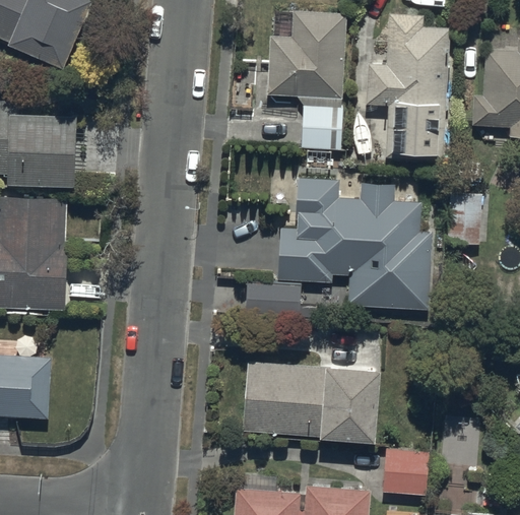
[(0,0),(0,44),(7,47),(6,51),(62,74),(91,5),(78,0),(0,0)]
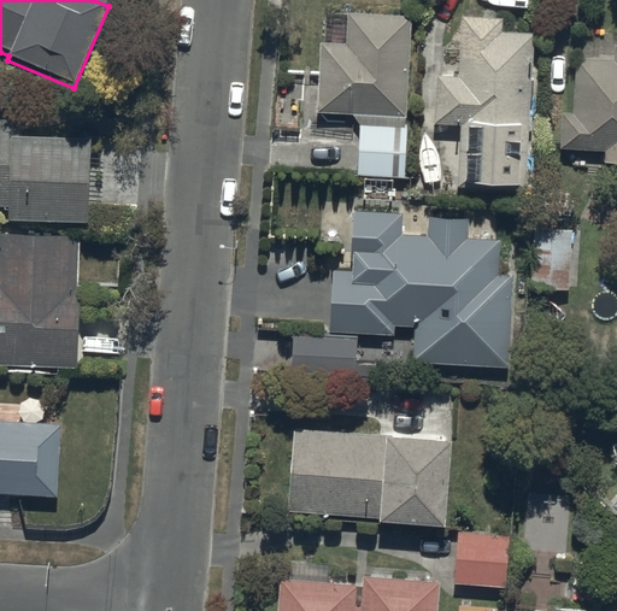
[(406,176),(410,16),(346,13),(346,41),(318,41),(318,113),(350,113),(358,124),(357,175),(406,176)]
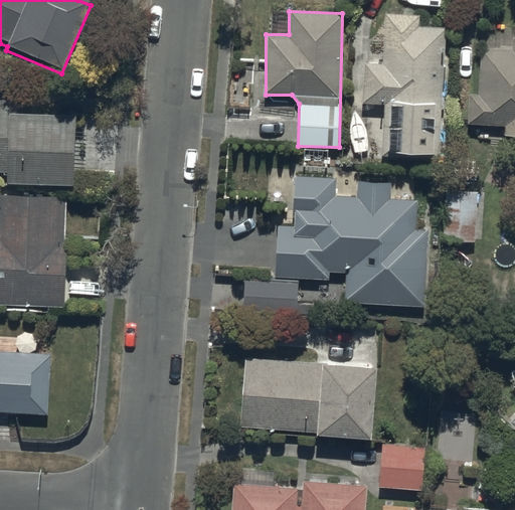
[(418,13),(384,14),(383,63),(363,63),(362,103),(387,103),(386,149),(443,150),(445,26),(418,25),(418,13)]
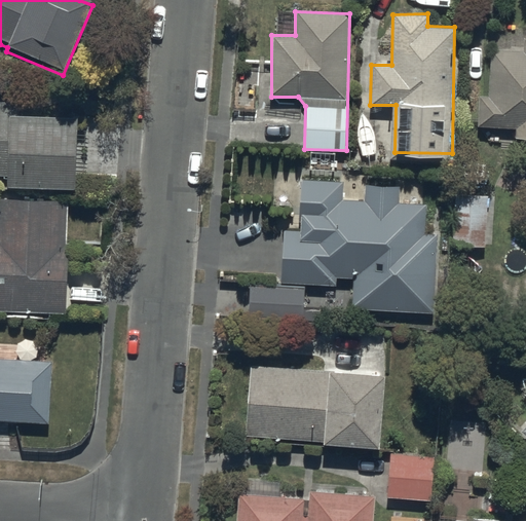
[(523,49),(490,49),(489,95),(478,95),(477,126),(515,127),(514,137),(525,136),(525,38),(523,39),(523,49)]
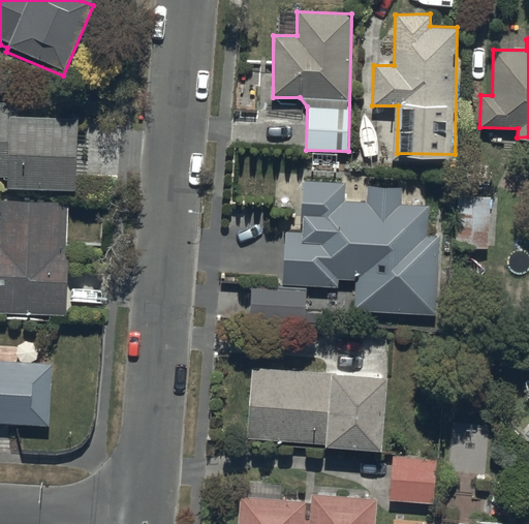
[(16,109),(0,108),(0,183),(6,184),(6,194),(75,196),(78,123),(16,121),(16,109)]
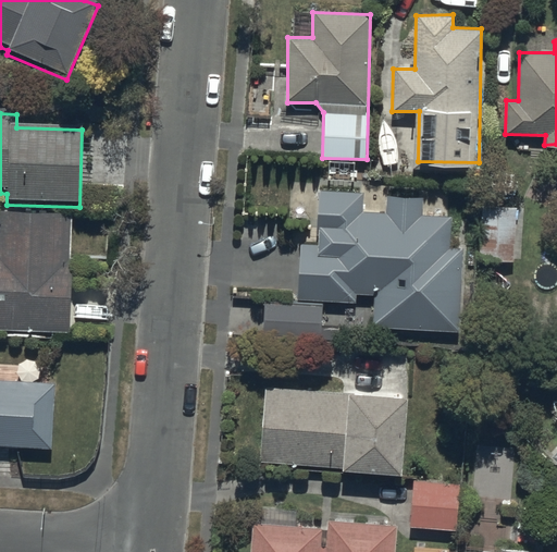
[(376,296),(374,331),(458,335),(462,252),(452,250),(453,220),(423,218),(423,200),(386,198),(386,216),(363,213),(364,195),(318,192),(316,238),(319,238),(319,247),(301,246),(299,302),(355,305),(356,295),(376,296)]
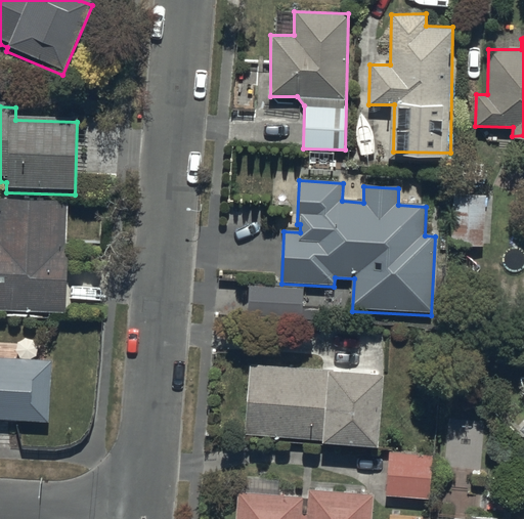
[(449,245),(481,246),(483,195),(451,193),(449,245)]
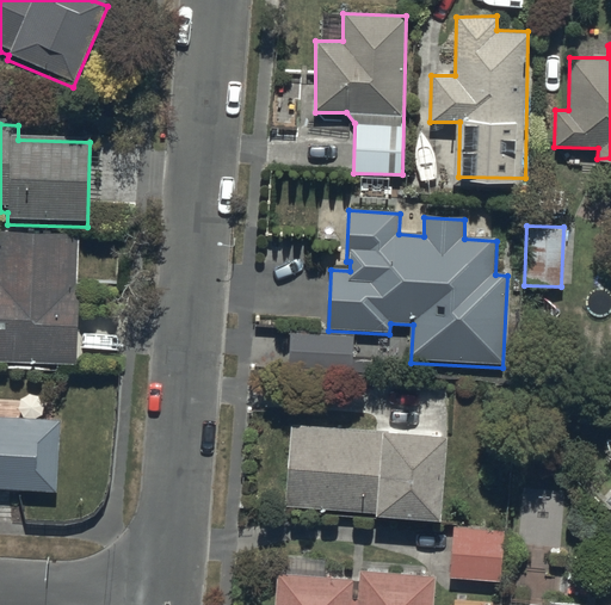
[(0,368),(76,371),(81,245),(0,240),(0,368)]
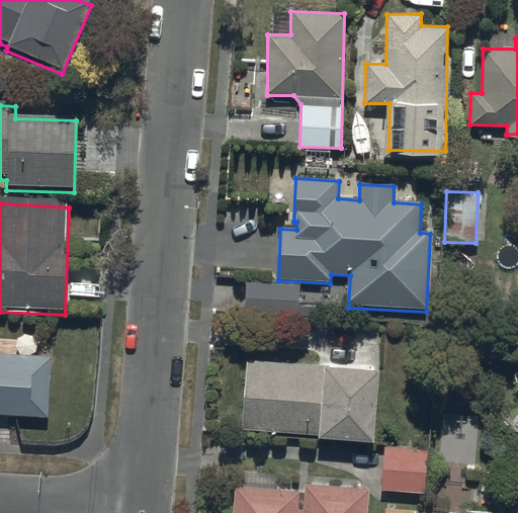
[(300,285),(246,282),(245,312),(298,315),(300,285)]
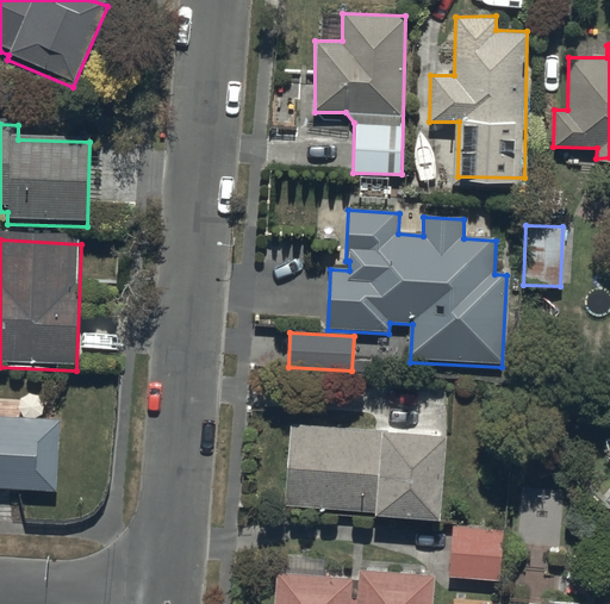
[(290,418),(280,500),(440,512),(446,430),(290,418)]
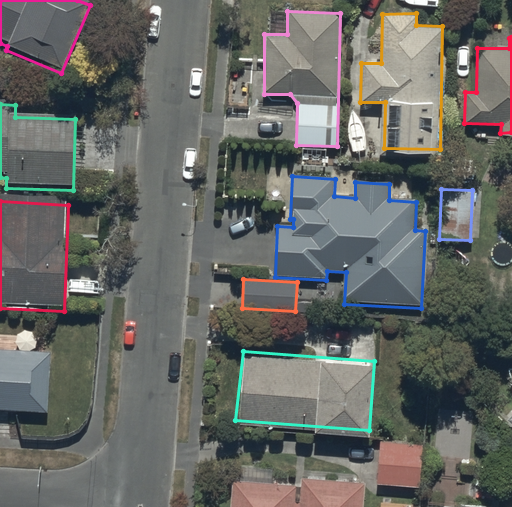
[(0,415),(47,418),(50,357),(0,354),(0,415)]
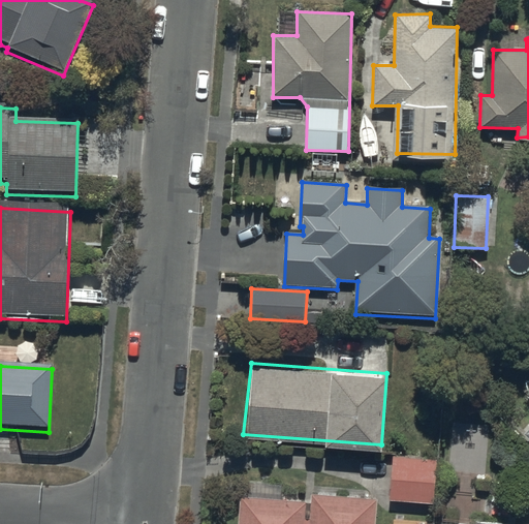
[(391,456),(389,500),(433,503),(436,459),(391,456)]
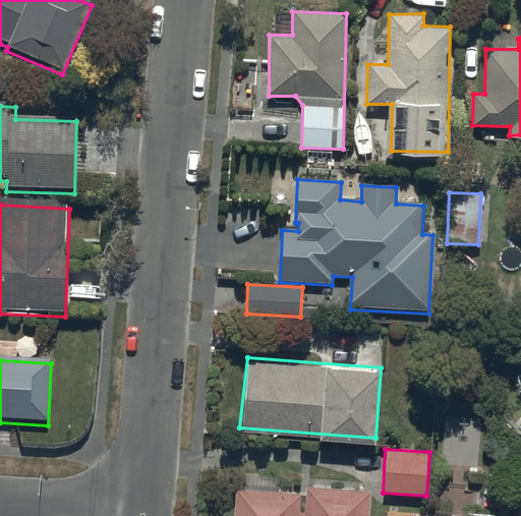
[(305,494),(236,491),(234,515),(366,515),(368,491),(305,486),(305,494)]
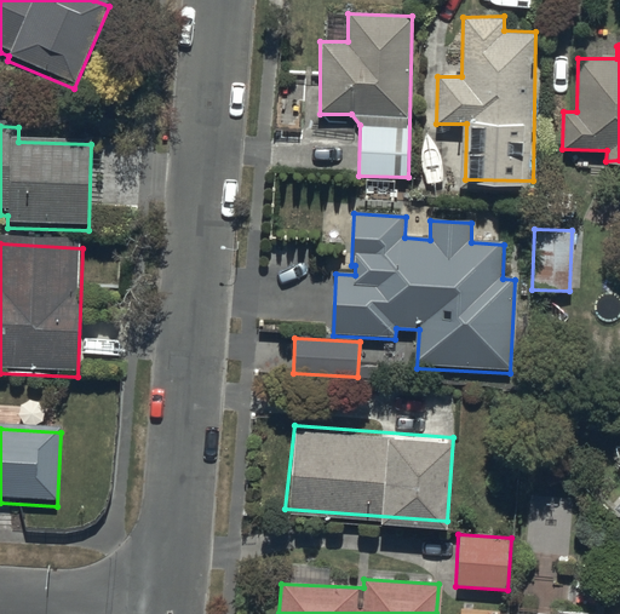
All buildings are outlined.
